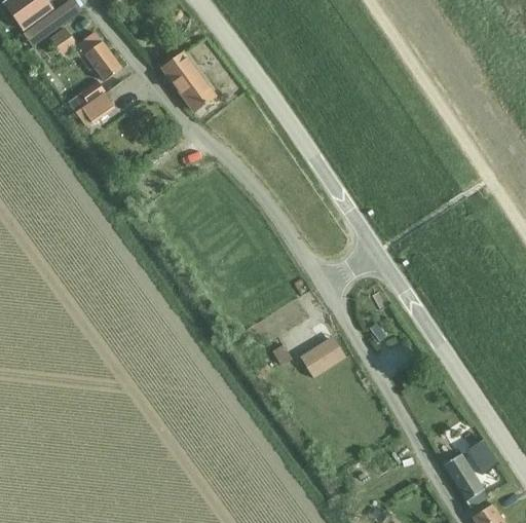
[(6,0),(4,2),(24,29),(29,25),(52,7),(46,0),(6,0)]
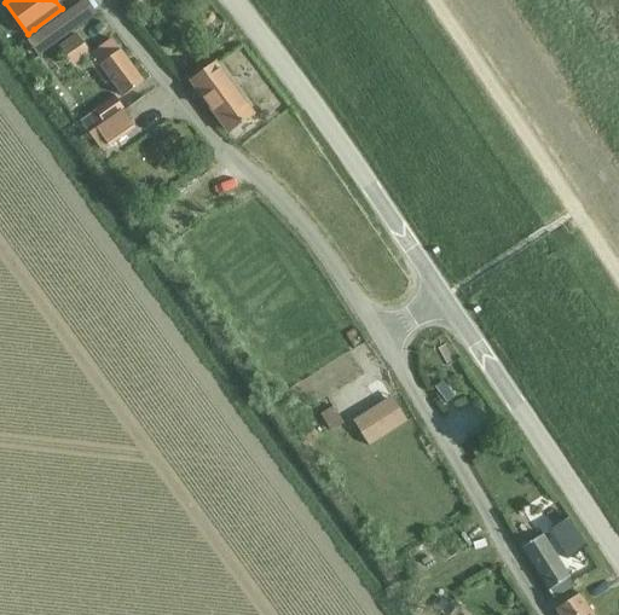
[(64,10),(27,38),(38,52),(75,24),(64,10)]
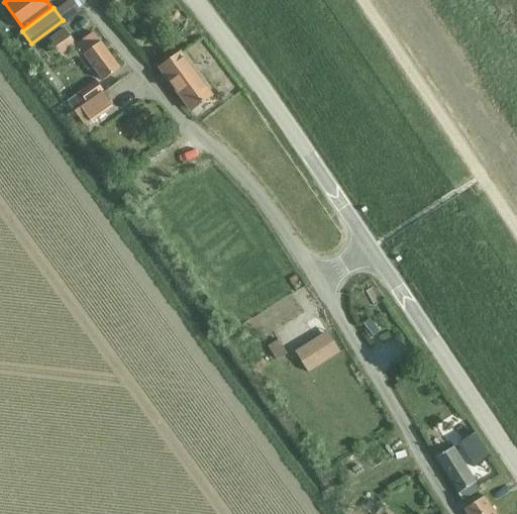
[(64,25),(46,37),(62,57),(79,45),(83,52),(78,56),(86,67),(92,63),(102,77),(119,65),(105,46),(92,28),(91,29),(76,41),(64,25)]
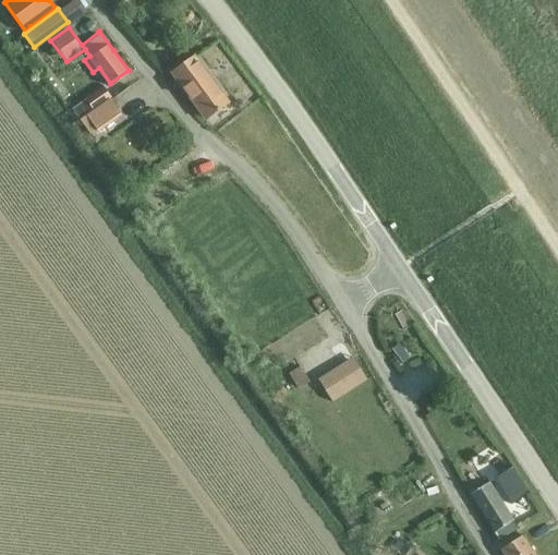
[(207,117),(227,101),(194,55),(173,71),(207,117)]
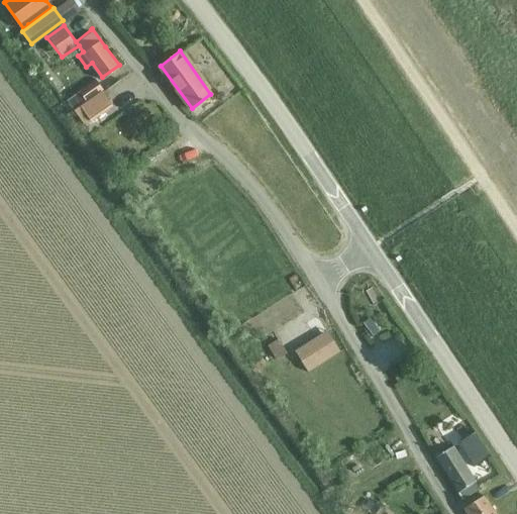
[(130,93),(143,81),(135,72),(122,84),(130,93)]
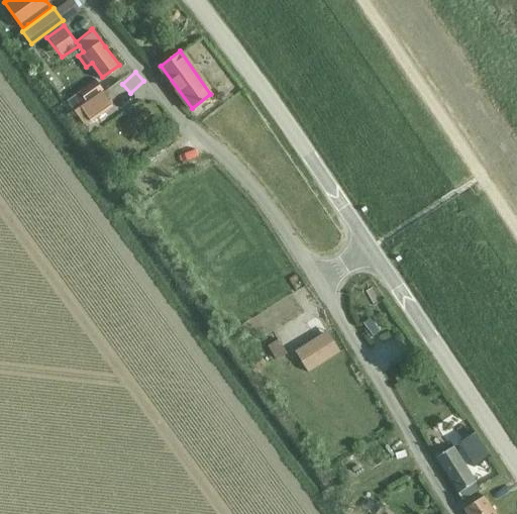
[(72,96),(67,100),(73,108),(78,104),(101,88),(95,80),(72,96)]
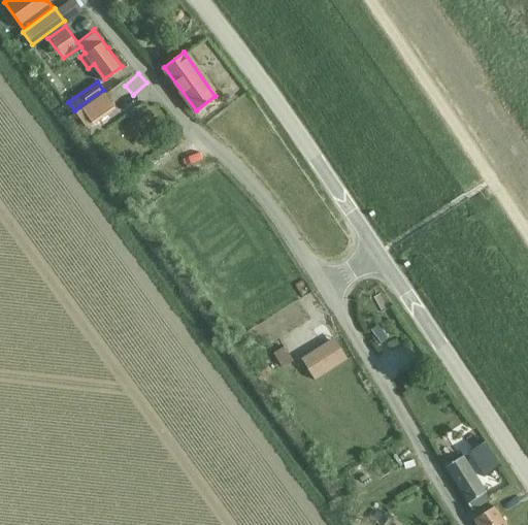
[(113,105),(104,92),(75,111),(86,126),(113,105)]
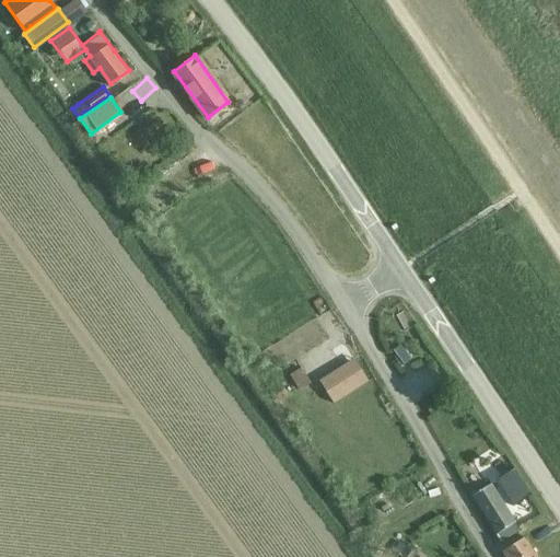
[(411,356),(400,341),(394,347),(405,361),(411,356)]
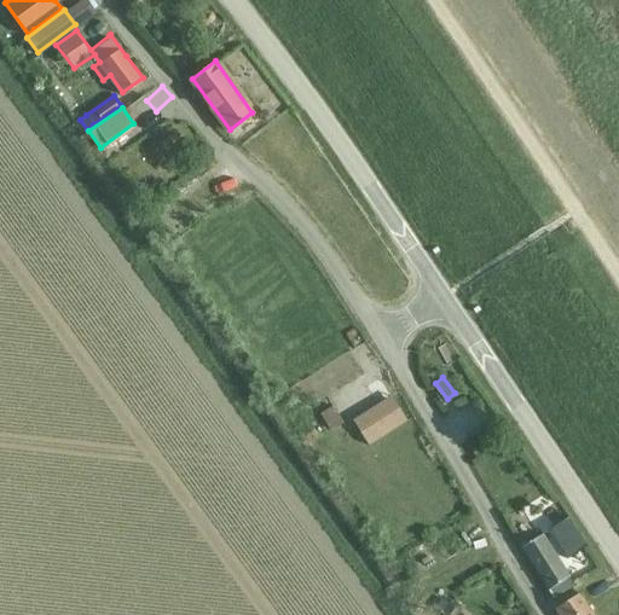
[(330,428),(343,419),(333,404),(320,411),(330,428)]
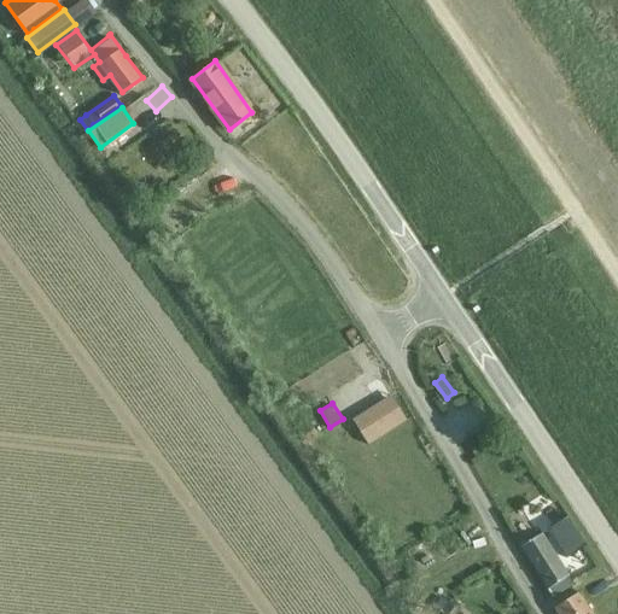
[(390,428),(406,417),(402,411),(396,403),(383,411),(372,419),(366,409),(361,413),(353,417),(368,442),(390,428)]
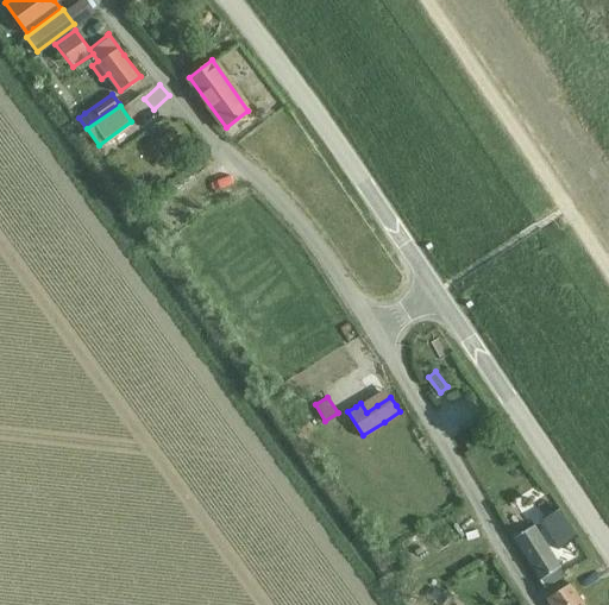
[(540,521),(558,548),(576,536),(558,509),(540,521)]
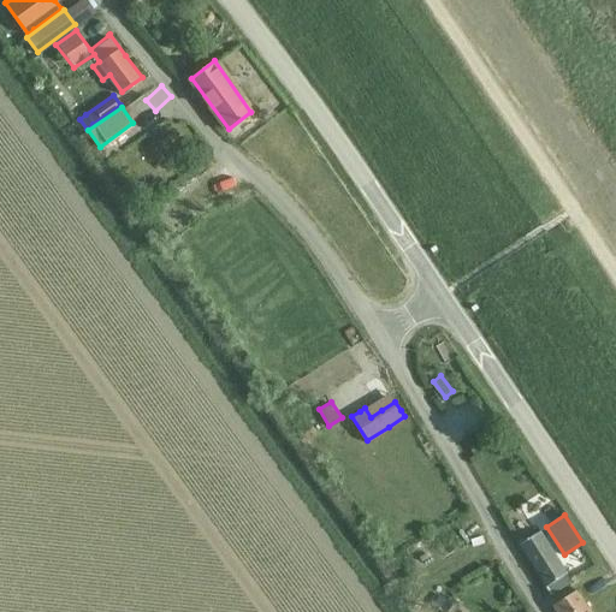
[(539,530),(520,542),(546,584),(566,572),(539,530)]
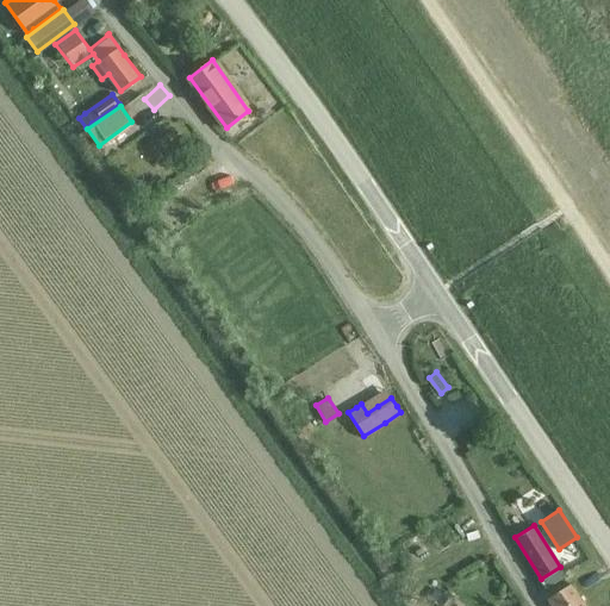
[(586,605),(571,583),(547,598),(552,605),(586,605)]
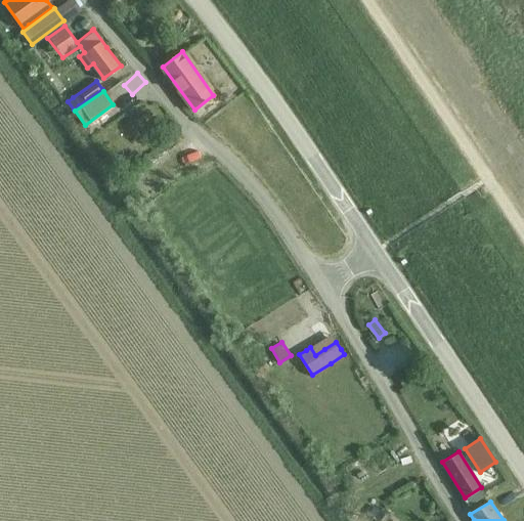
[(384,520),(388,515),(388,511),(384,509),(381,510),(376,517),(376,520),(377,520),(384,520)]
